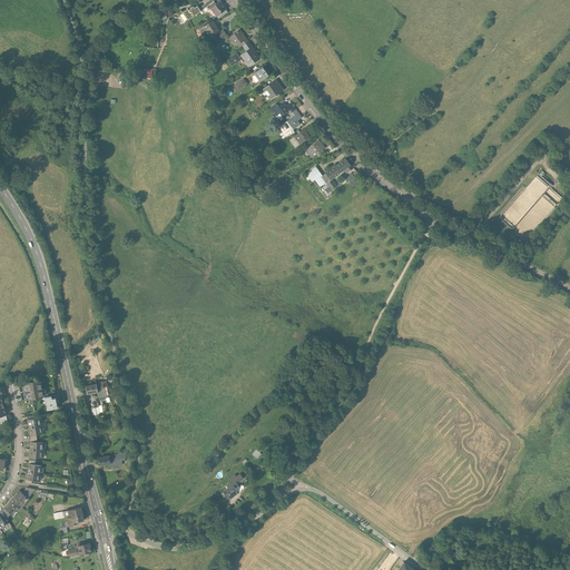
[(200,11),(203,10),(214,2),(213,0),(209,0),(205,3),(206,3),(199,9),(200,11)]
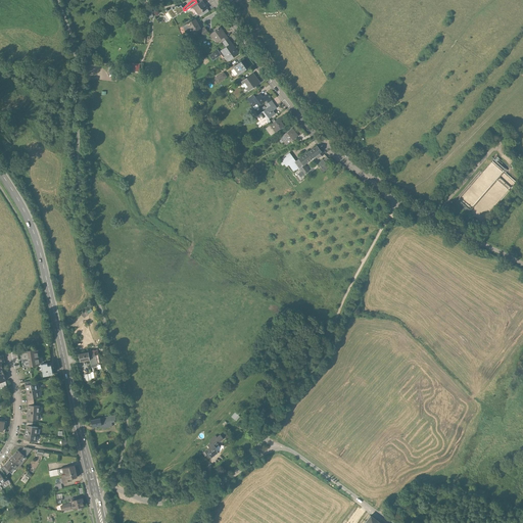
[(198,4),(193,7),(198,14),(201,13),(207,8),(201,1),(198,4)]
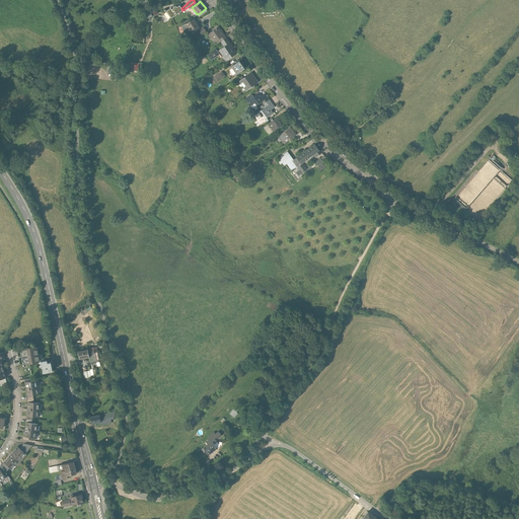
[(197,4),(195,2),(184,9),(186,11),(192,7),(197,4)]
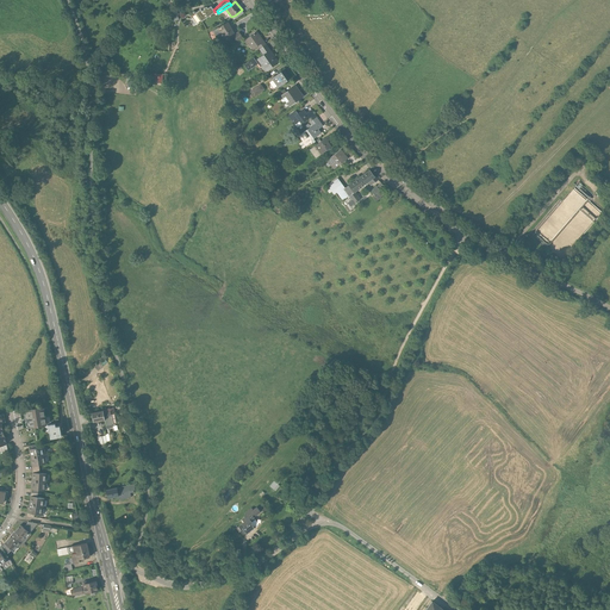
[(201,22),(215,12),(213,10),(211,6),(207,8),(206,7),(203,8),(205,10),(203,12),(200,10),(195,13),(201,22)]
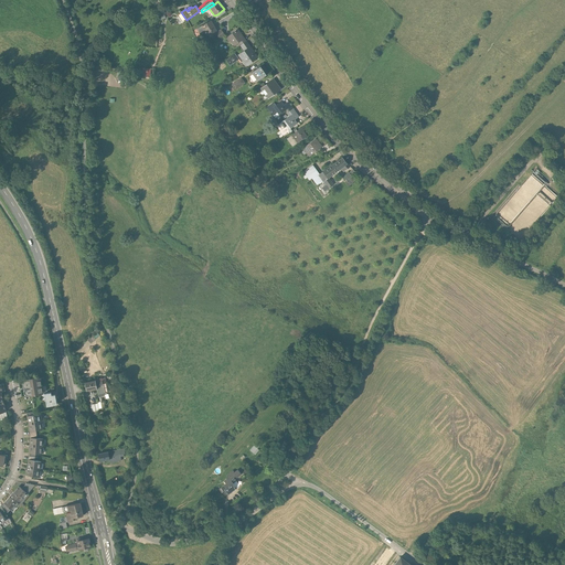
[(216,32),(211,21),(202,25),(203,28),(199,30),(203,39),(216,32)]
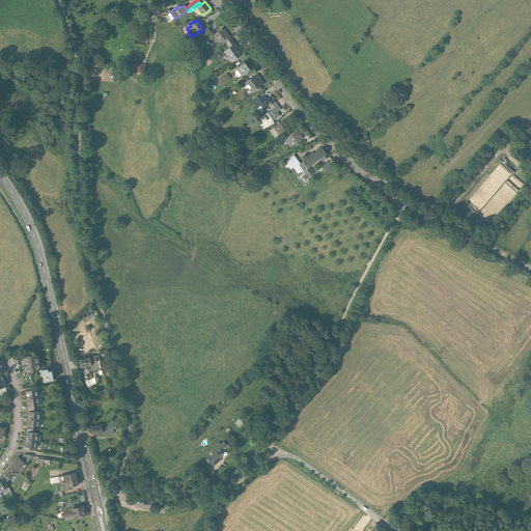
[(224,39),(226,43),(231,38),(223,28),(214,35),(216,37),(217,37),(220,43),(224,39)]
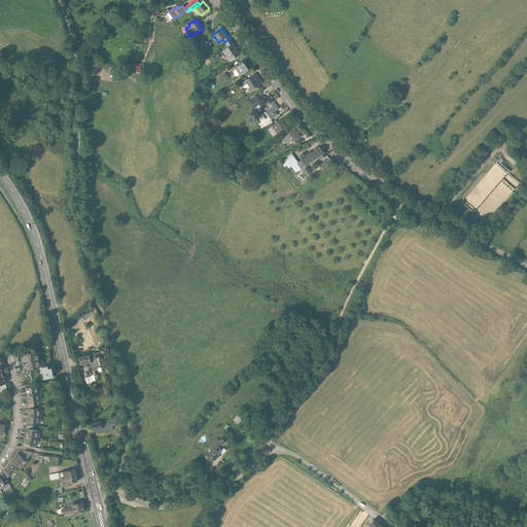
[(229,47),(221,53),(223,55),(224,58),(226,56),(230,61),(241,54),(230,38),(224,42),(229,47)]
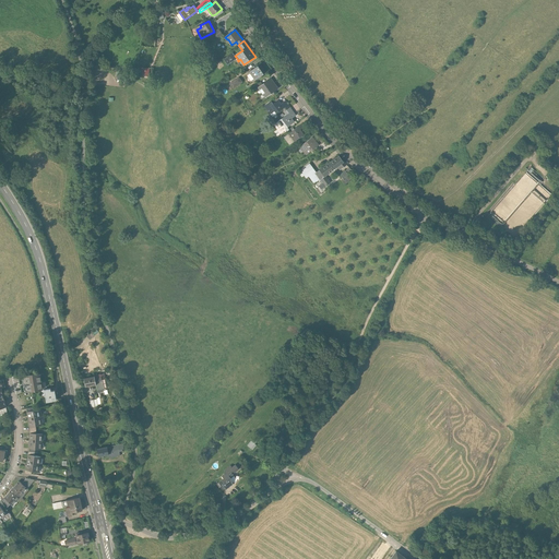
[(228,64),(237,58),(235,56),(233,52),(224,59),(228,64)]
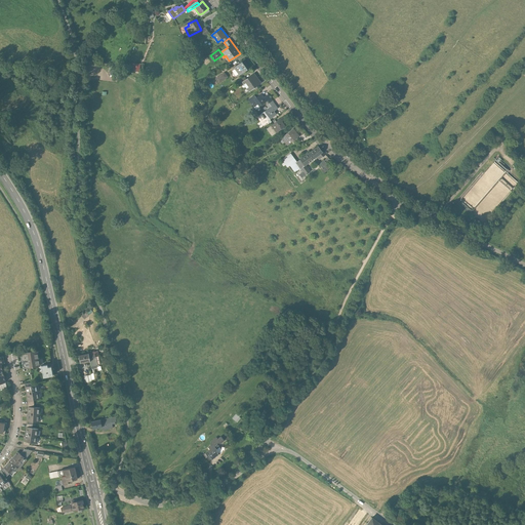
[(245,59),(232,69),(237,77),(250,68),(245,59)]
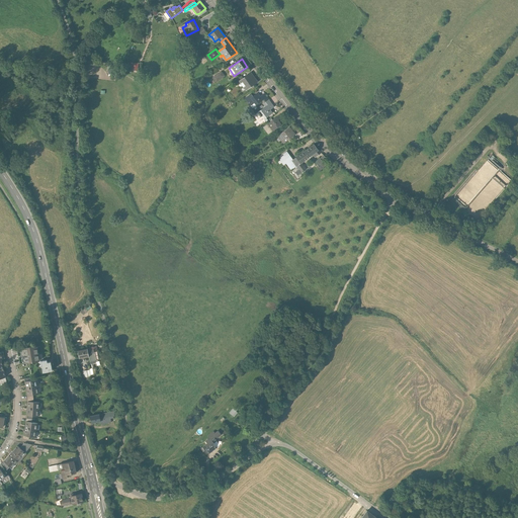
[(225,76),(222,72),(216,76),(219,80),(225,76)]
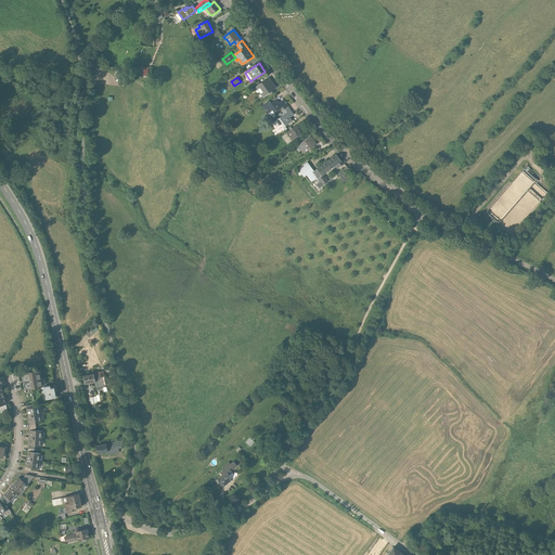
[(260,84),(256,87),(263,97),(275,87),(268,77),(260,84)]
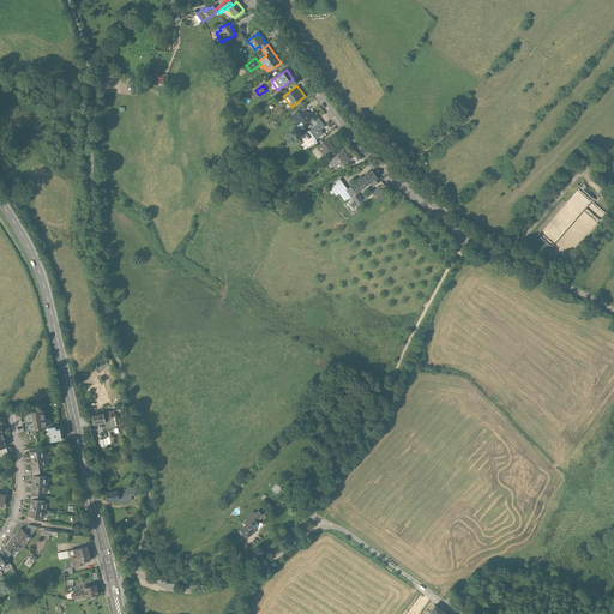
[(312,119),(314,121),(319,119),(314,110),(308,115),(306,110),(300,115),(298,116),(302,122),(304,125),(312,119)]
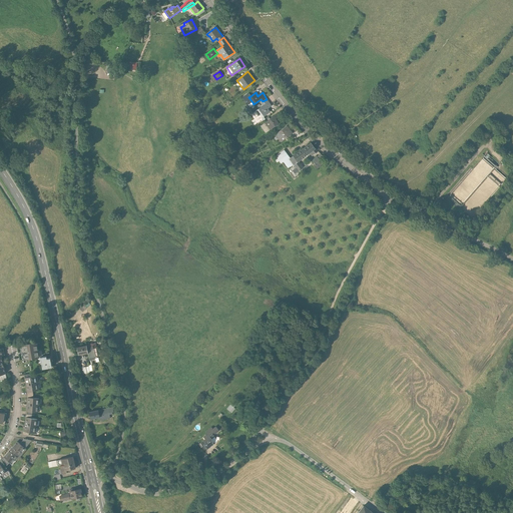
[(248,105),(252,102),(248,97),(250,96),(248,93),(242,97),(247,105),(248,105)]
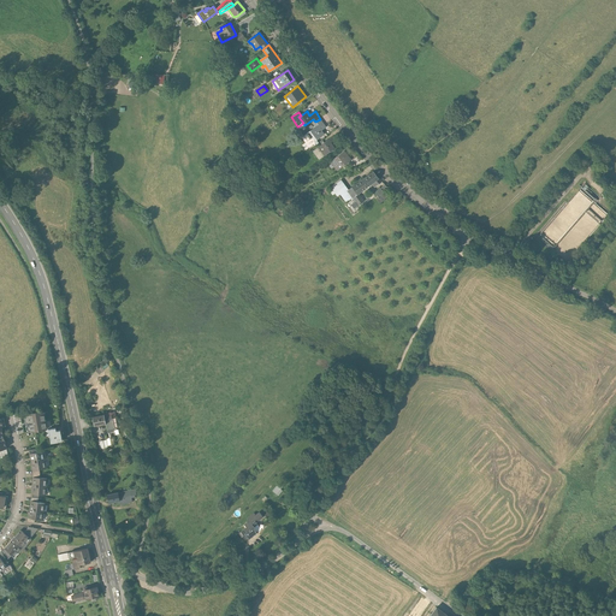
[(326,128),(320,119),(315,122),(319,126),(315,128),(303,136),(307,141),(312,138),(314,142),(325,135),(321,130),(326,128)]
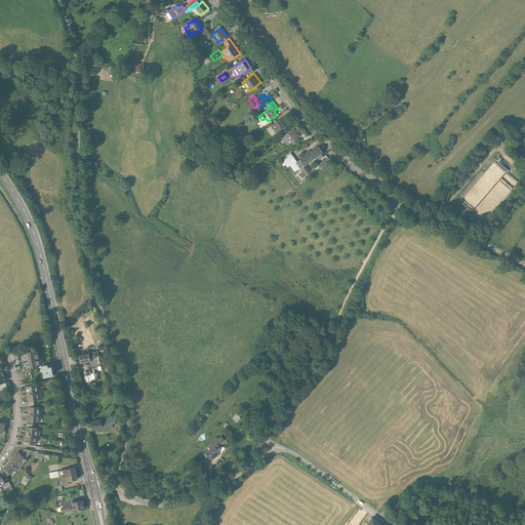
[(274,123),(271,125),(276,132),(285,126),(281,121),(286,118),(284,116),(276,121),(274,123)]
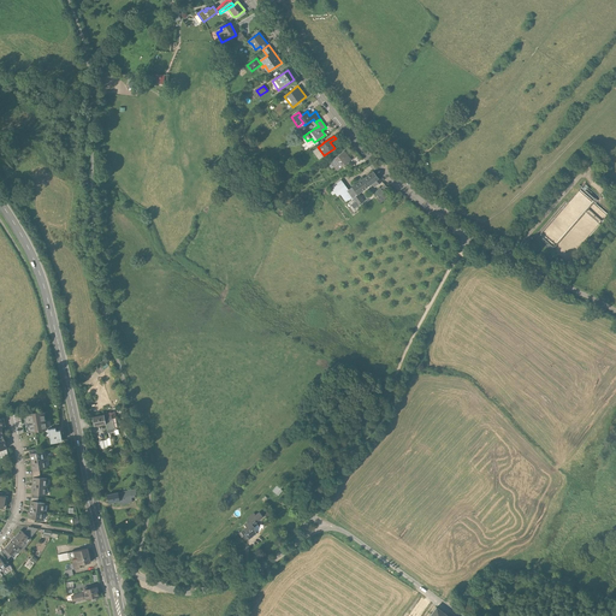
[(319,159),(324,155),(318,147),(313,150),(319,159)]
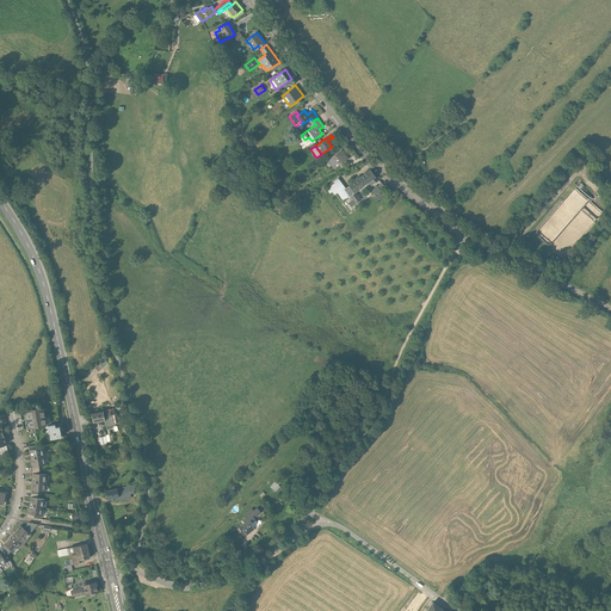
[(341,149),(328,159),(335,167),(347,158),(341,149)]
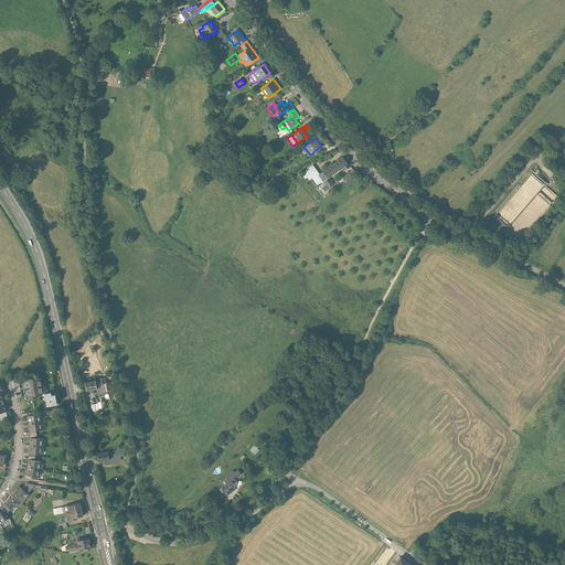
[(324,181),(327,184),(329,188),(333,184),(329,178),(341,169),(347,166),(342,158),(319,174),(324,181)]
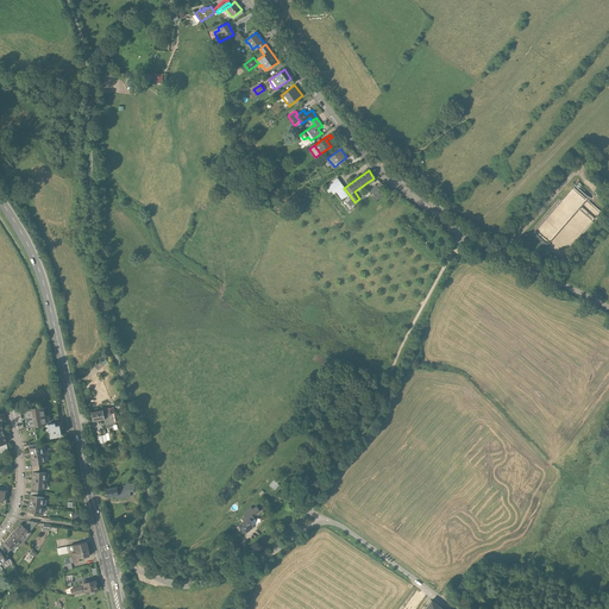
[(343,200),(350,195),(344,188),(337,179),(327,186),(333,195),(337,193),(343,200)]
